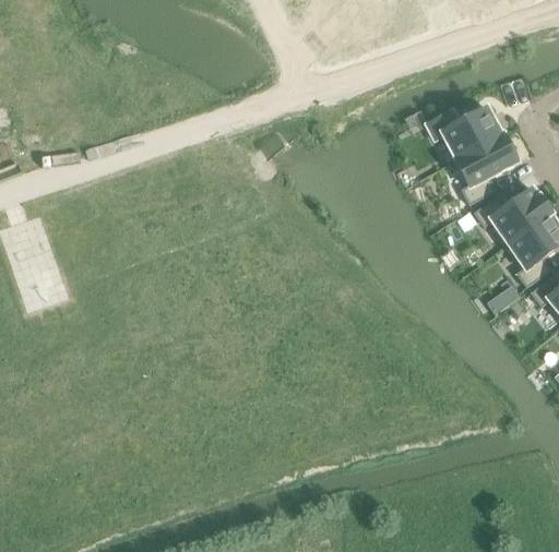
[(323,0),(329,13),(358,0),(323,0)]
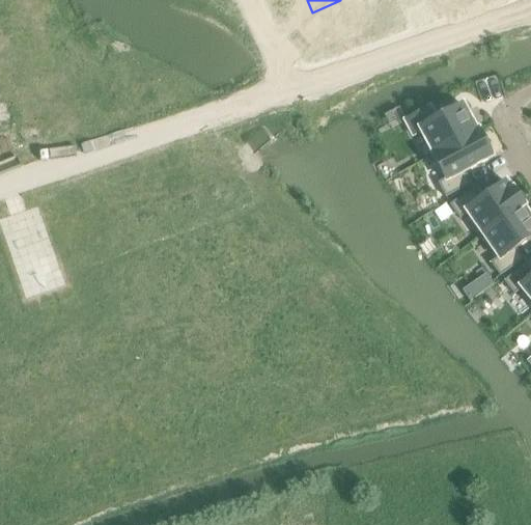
[(408,114),(404,116),(413,131),(420,127),(432,149),(431,150),(431,152),(477,127),(477,126),(476,127),(463,101),(436,115),(430,106),(429,103),(409,114),(408,114)]
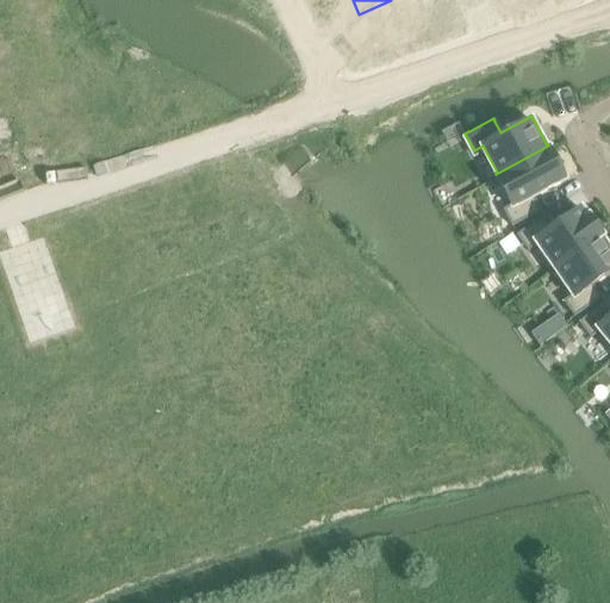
[(548,145),(496,174),(511,201),(503,205),(511,222),(540,206),(533,193),(565,176),(548,145)]
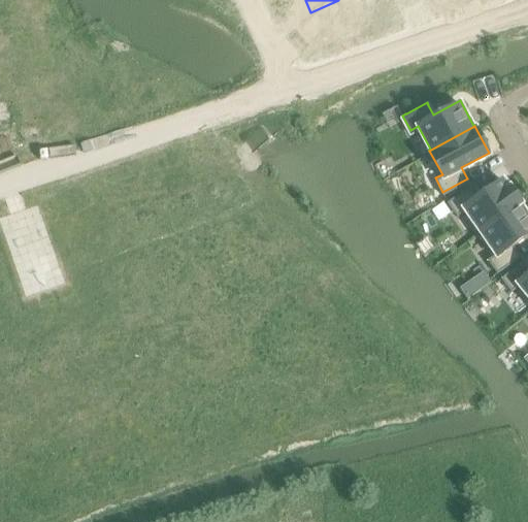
[(470,184),(448,200),(457,213),(463,207),(480,229),(521,200),(509,184),(507,185),(502,176),(477,194),(470,184)]
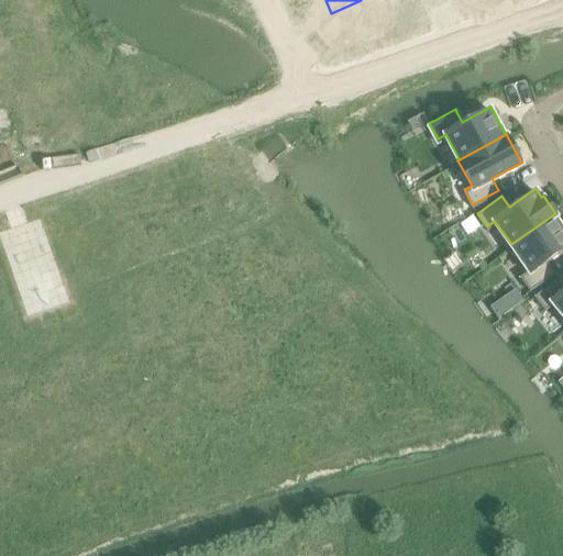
[(555,213),(511,244),(528,268),(520,274),(530,287),(554,270),(547,258),(562,246),(562,226),(555,215),(555,214),(555,213)]
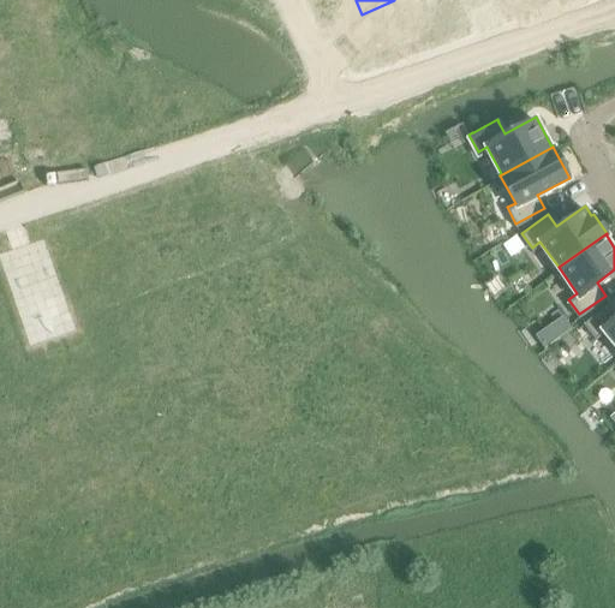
[(614,308),(609,300),(584,321),(596,335),(603,329),(614,343),(614,308)]
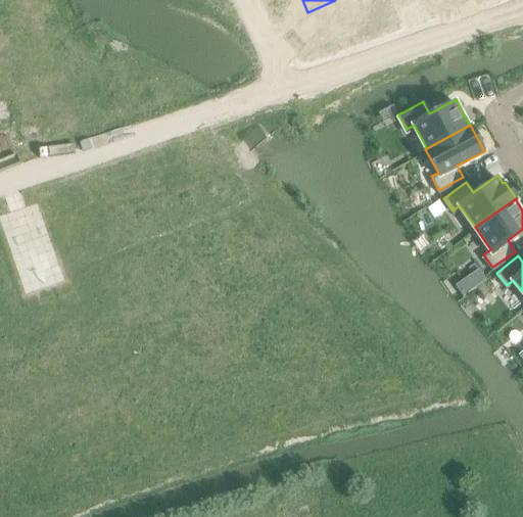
[(479,266),(466,275),(474,285),(481,279),(483,278),(486,276),(479,266)]
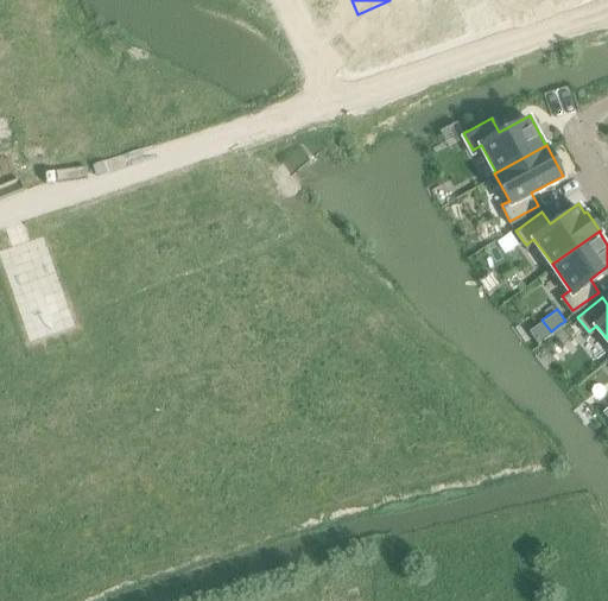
All buildings are outlined.
